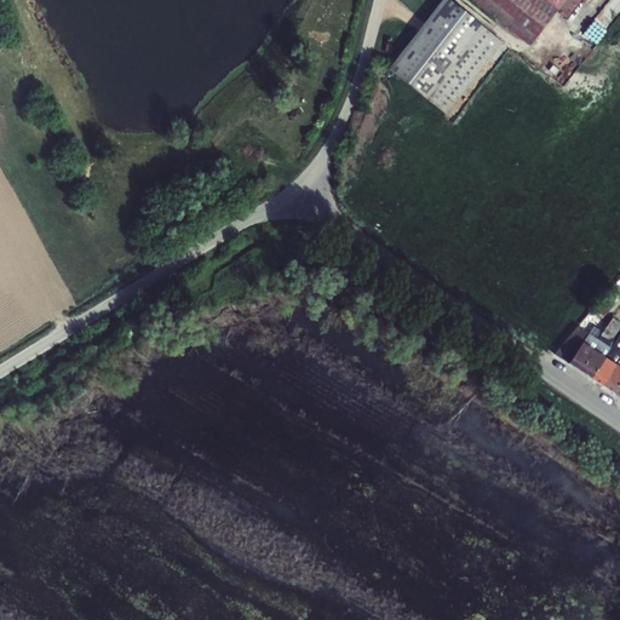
[(501,41),(449,0),(441,0),(388,69),(446,114),(501,41)]
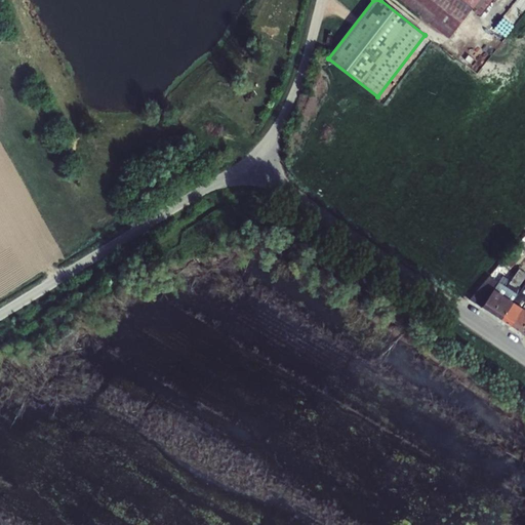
[(399,0),(448,38),(471,9),(479,15),(491,0),(399,0)]
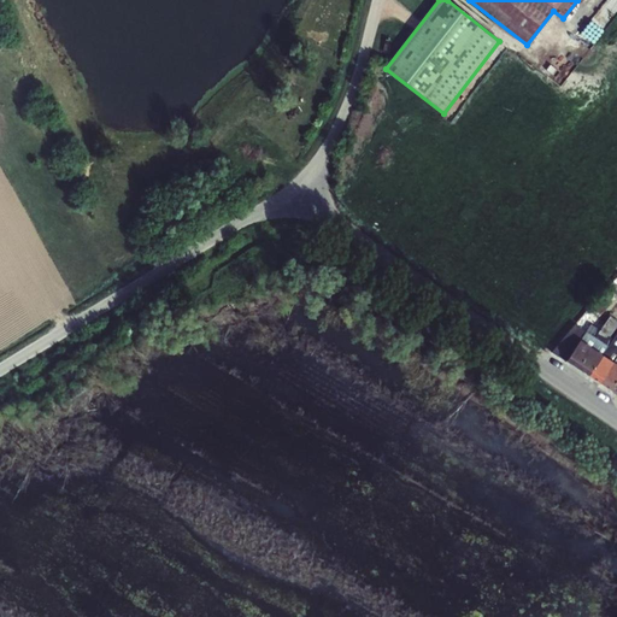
[(587,41),(616,7),(616,0),(606,0),(577,33),(587,41)]
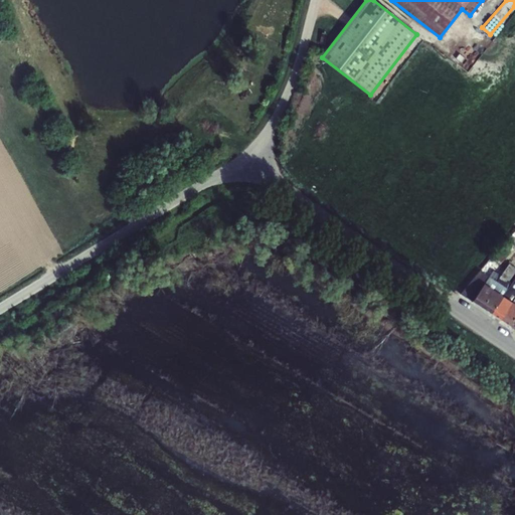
[(497,259),(501,263),(514,246),(510,243),(497,259)]
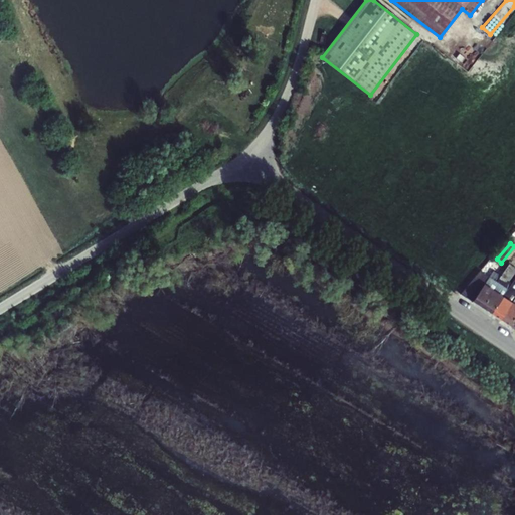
[(466,284),(459,294),(463,297),(464,296),(472,302),(484,284),(493,290),(502,296),(512,303),(514,305),(514,318),(509,327),(514,330),(514,276),(510,284),(511,284),(507,290),(503,287),(505,283),(507,284),(514,272),(514,267),(509,264),(496,282),(488,277),(486,281),(476,275),(470,284),(471,285),(469,287),(466,284)]
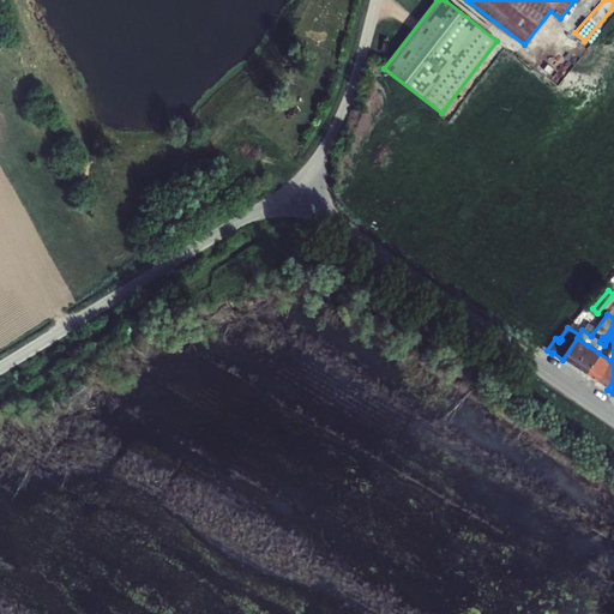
[(577,338),(563,360),(573,367),(588,345),(577,338)]
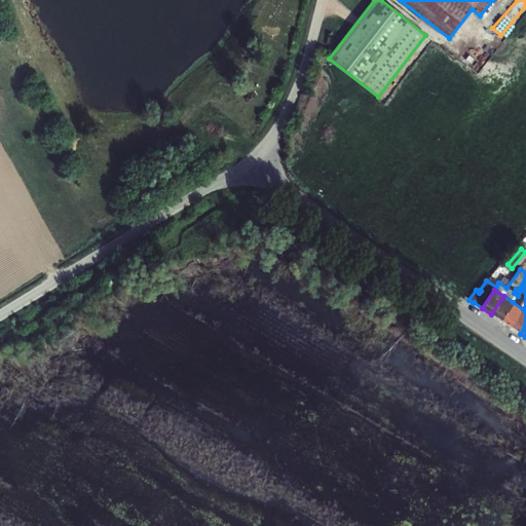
[(503,296),(491,314),(500,321),(513,302),(503,296)]
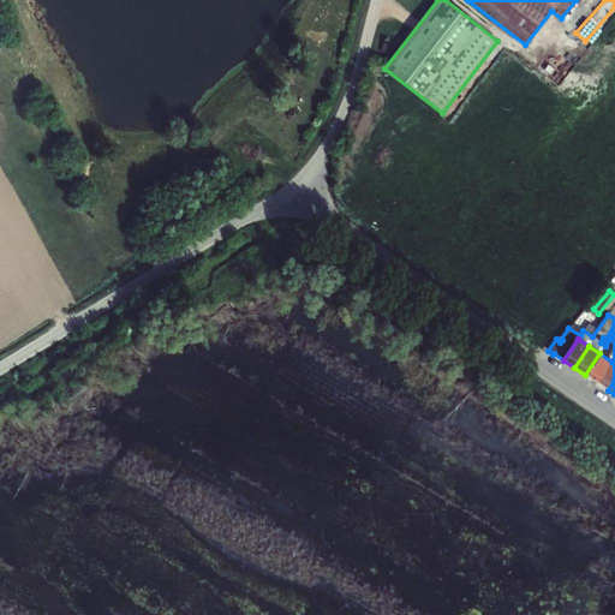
[(599,353),(585,375),(597,383),(611,362),(599,353)]
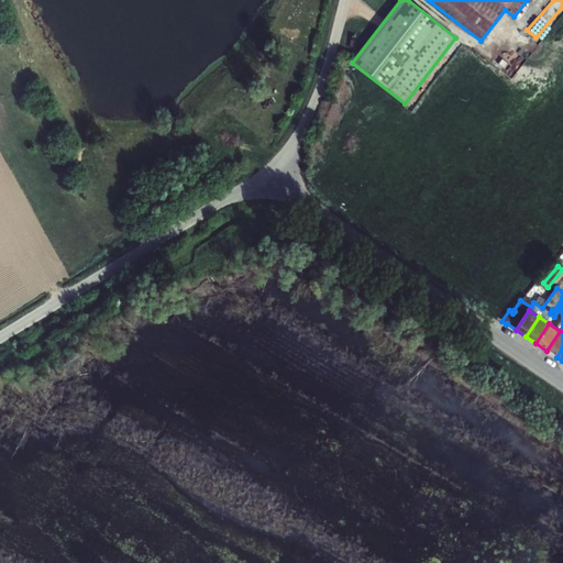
[(562,333),(560,331),(547,351),(556,357),(562,348),(562,333)]
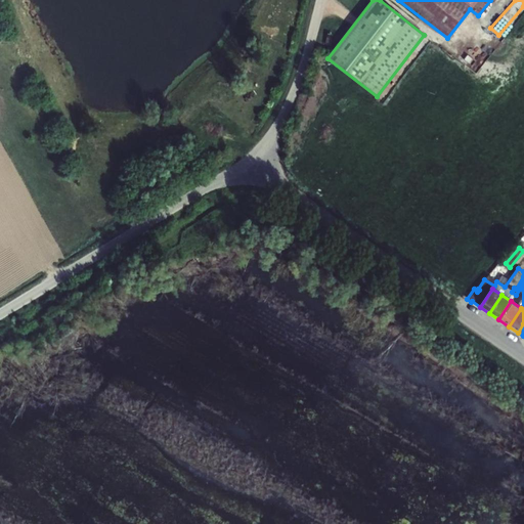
All buildings are outlined.
